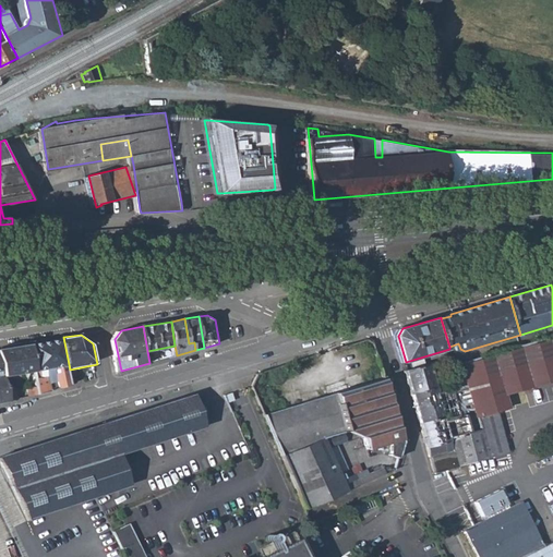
[(446,416),(423,423),(437,472),(449,470),(451,472),(461,469),(461,465),(492,458),(512,451),(502,411),(512,408),(508,395),(552,382),(552,336),(465,362),(483,428),(472,431),(468,414),(447,421),(446,416)]
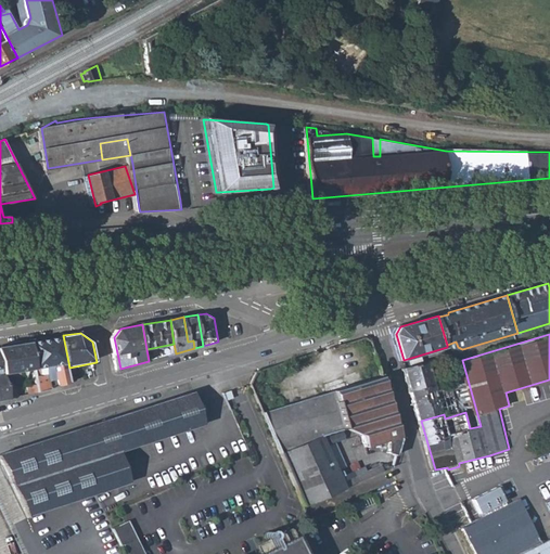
[(63,335),(33,340),(36,368),(37,369),(68,362),(63,335)]
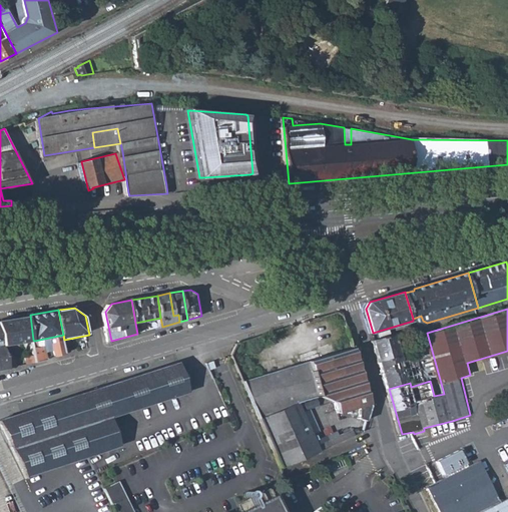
[(0,320),(0,324),(5,345),(14,343),(15,347),(23,346),(23,342),(33,340),(30,315),(0,320)]
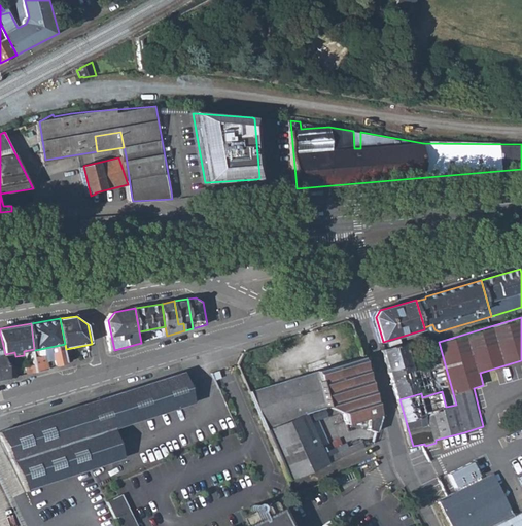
[(0,380),(11,378),(8,366),(5,354),(0,332),(0,380)]
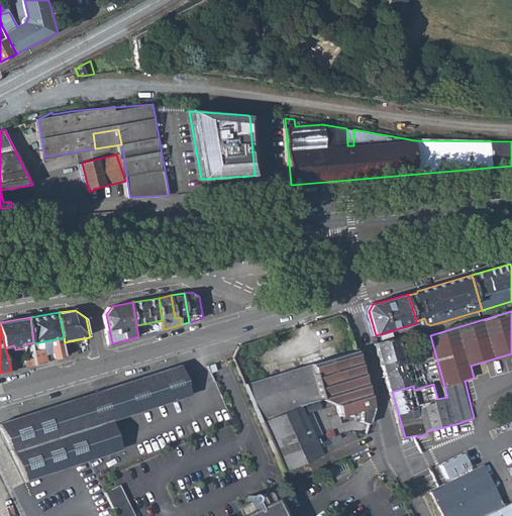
[(378,342),(385,365),(406,358),(400,336),(378,342)]
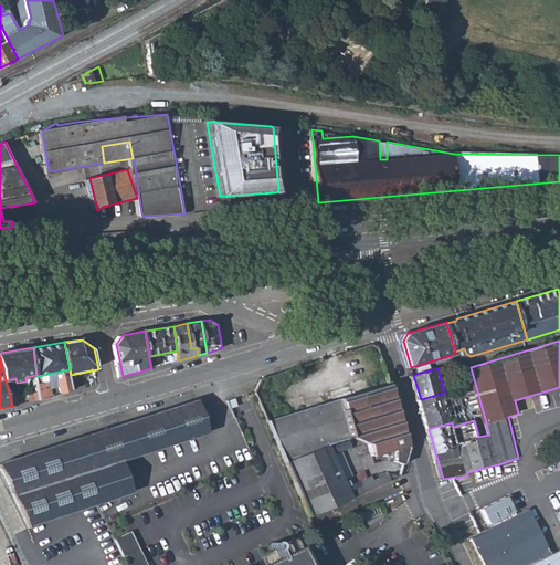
[(70,369),(38,376),(40,390),(41,398),(74,390),(71,375),(70,369)]
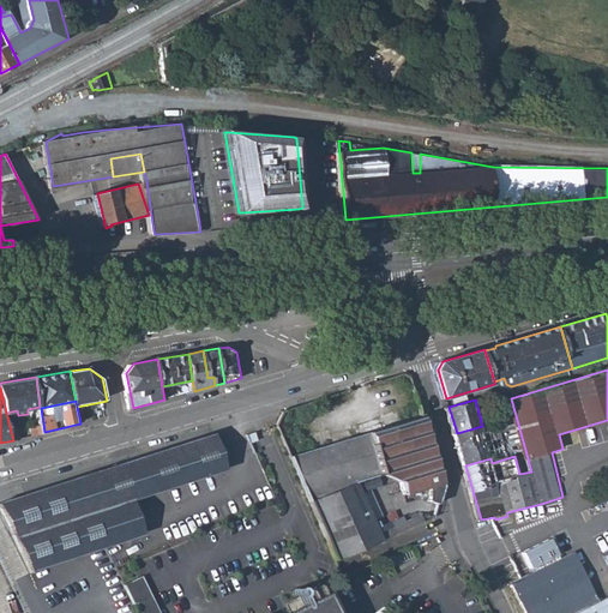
[(427,416),(373,432),(385,474),(403,481),(407,494),(433,488),(431,500),(440,503),(446,485),(450,482),(431,414),(427,416)]
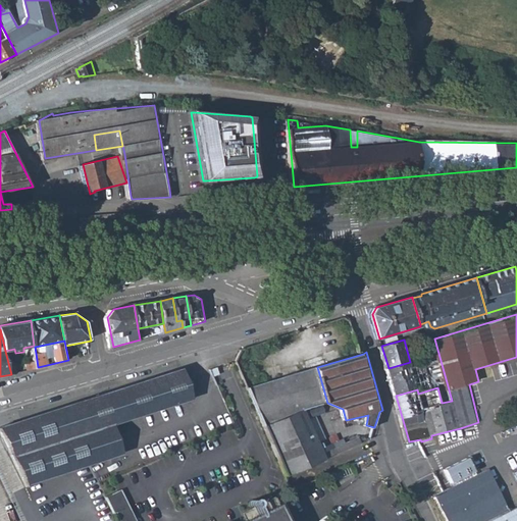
[(389,368),(396,396),(417,389),(418,394),(437,387),(430,361),(425,362),(424,358),(410,362),(389,368)]
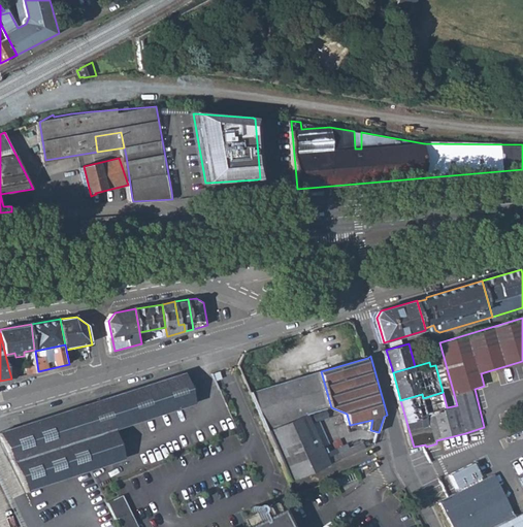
[(31,373),(38,371),(37,364),(30,365),(31,373)]
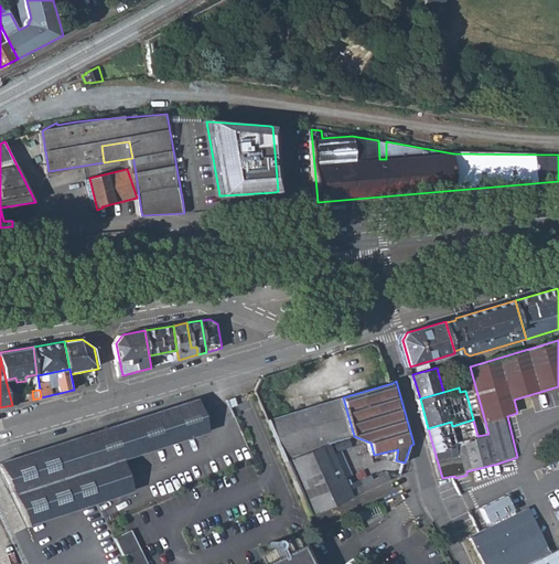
[(9,393),(12,405),(21,403),(18,391),(9,393)]
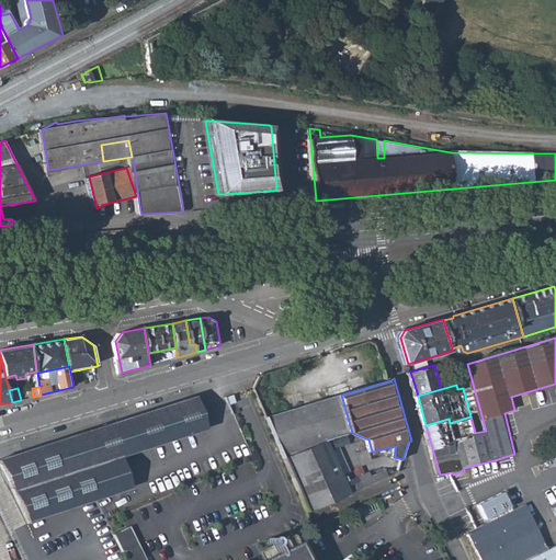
[(197,395),(0,457),(0,459),(4,468),(31,521),(101,499),(134,488),(123,456),(210,427),(202,406),(197,395)]
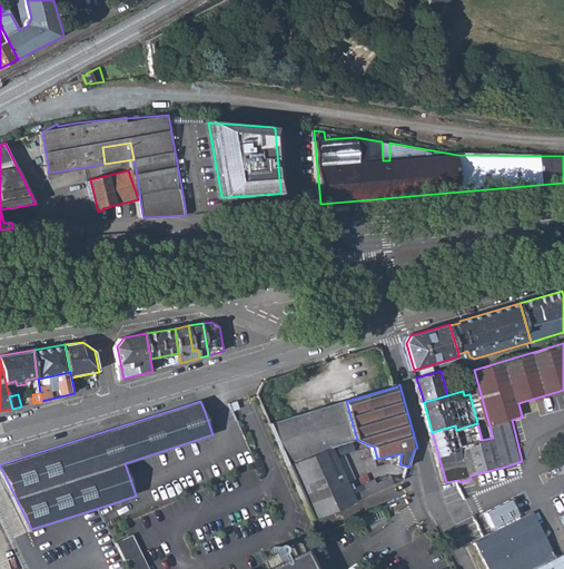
[(357,440),(346,401),(273,424),(292,464),(333,447),(357,440)]
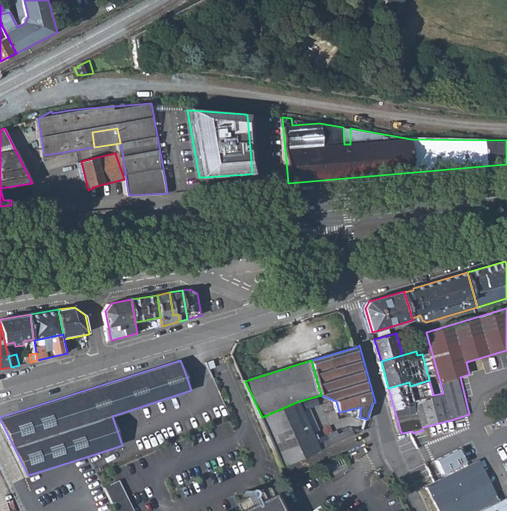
[(299,401),(262,417),(283,466),(356,434),(354,429),(318,444),(299,401)]
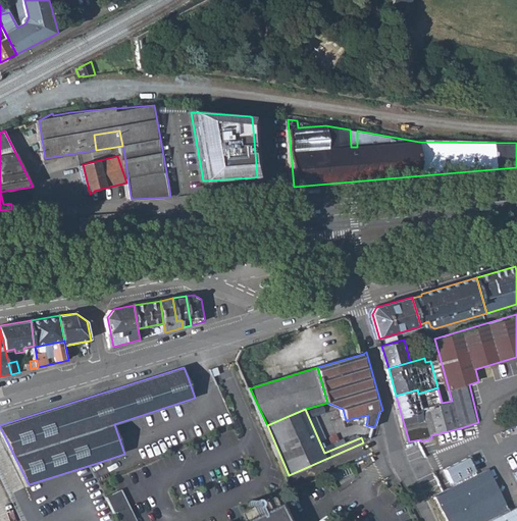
[(516,510),(512,512),(492,470),(438,496),(451,520),(516,520),(516,510)]
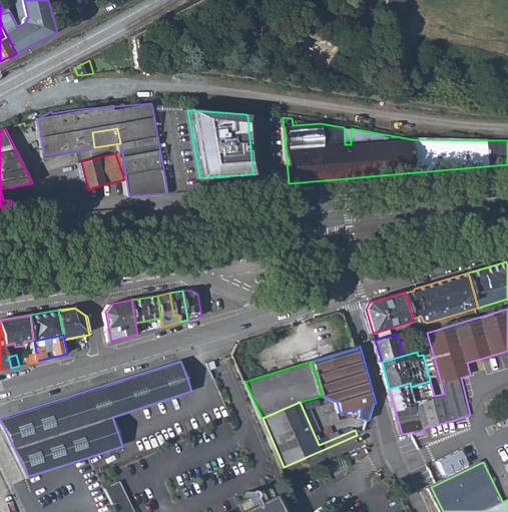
[(136,511),(121,481),(107,488),(117,509),(119,511),(136,511)]
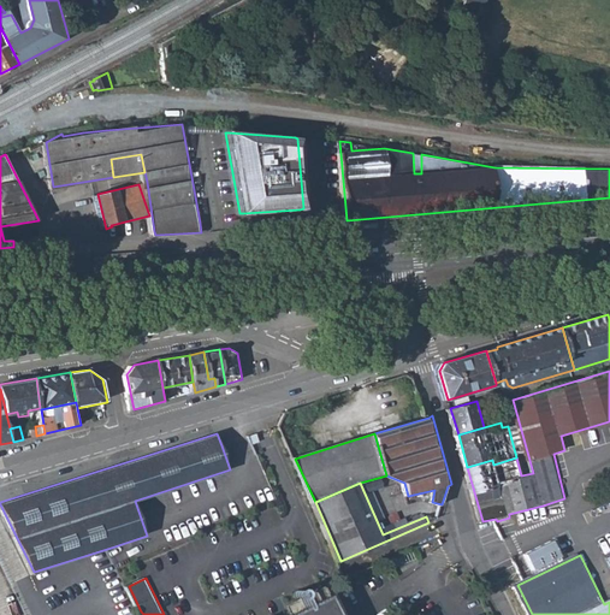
[(288,605),(291,614),(294,614),(295,614),(291,607),(308,598),(309,601),(323,595),(321,592),(331,587),(344,614),(348,614),(333,584),(320,590),(320,587),(306,595),(307,596),(288,605)]
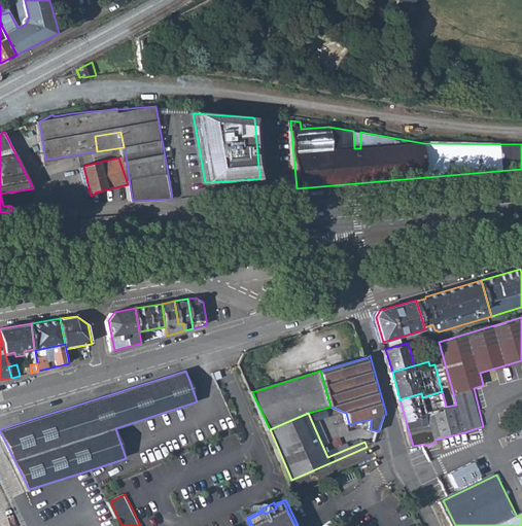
[(294,525),(283,502),(275,506),(276,509),(265,514),(264,512),(249,519),(252,525),(251,525),(294,525)]
